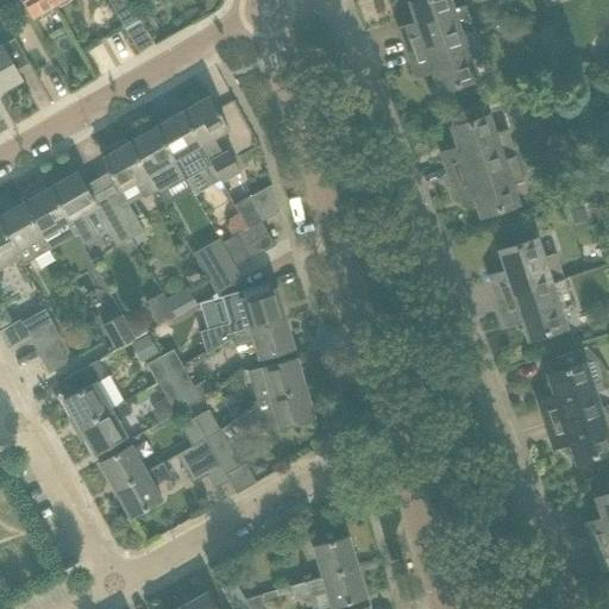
[(51,0),(20,0),(17,2),(25,17),(30,13),(32,17),(39,13),(42,18),(52,12),(49,7),(54,5),(51,0)]
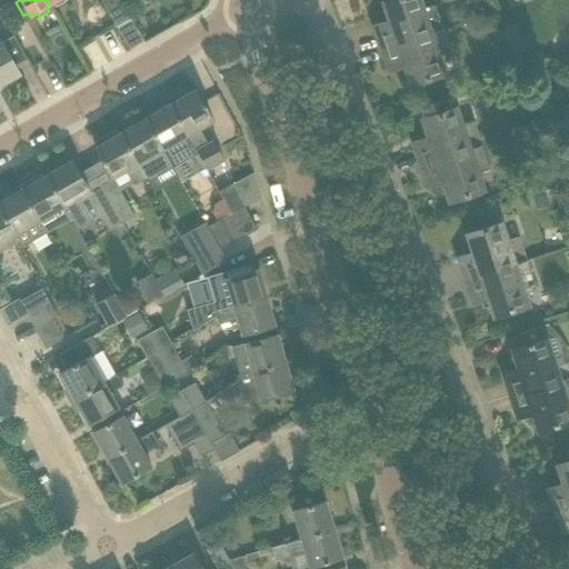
[(100,0),(116,27),(129,18),(118,0),(100,0)]
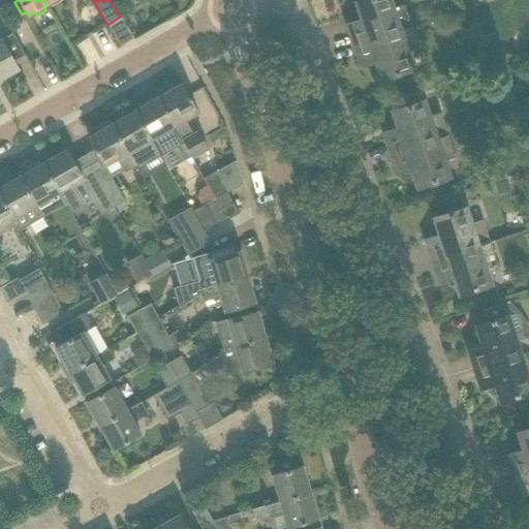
[(347,24),(354,44),(411,26),(404,4),(393,8),(390,0),(362,0),(355,2),(362,20),(347,24)]
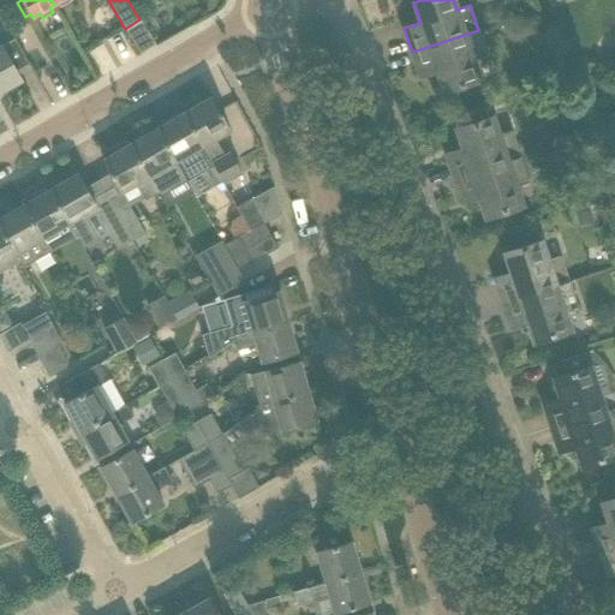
[(478,30),(412,52),(421,76),(436,71),(442,91),(478,79),(471,60),(487,55),(478,30)]
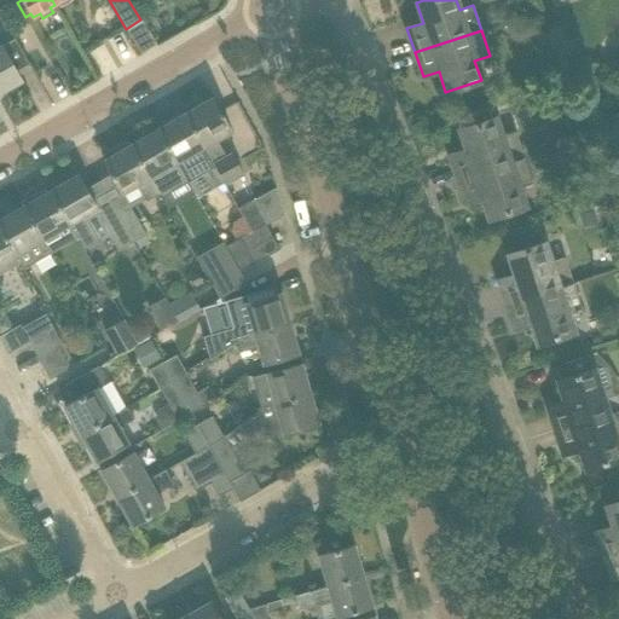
[(0,92),(21,80),(1,47),(0,47),(0,92)]
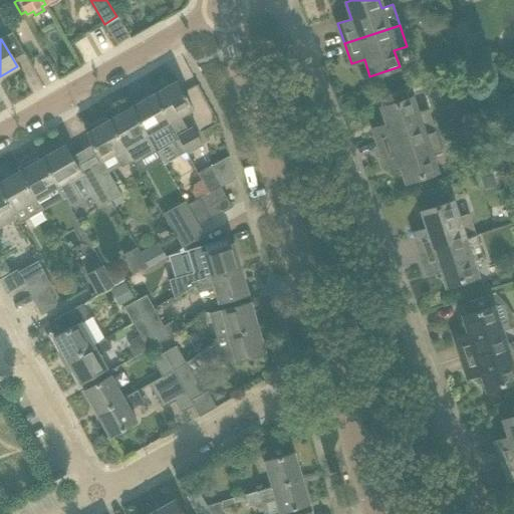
[(177,81),(154,94),(185,151),(187,154),(202,146),(192,127),(188,130),(180,115),(192,108),(177,81)]
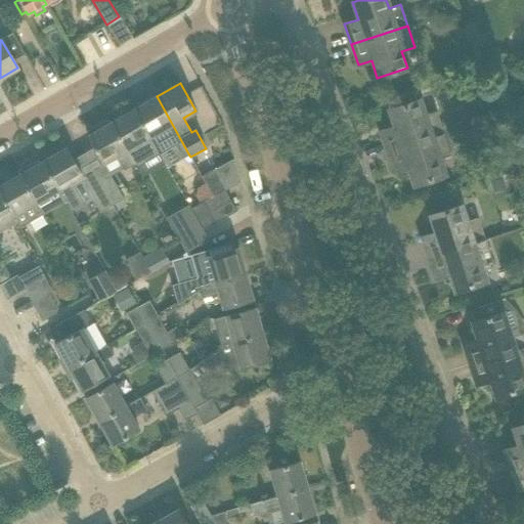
[(157,96),(133,110),(159,155),(176,144),(183,158),(188,154),(157,96)]
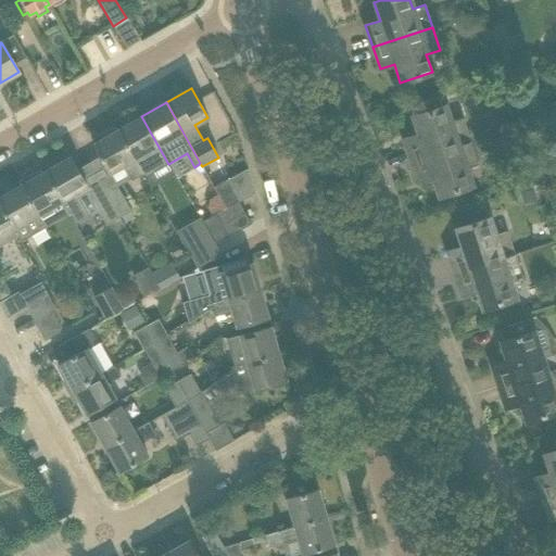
[(404,139),(411,161),(469,142),(462,119),(450,123),(444,105),(412,116),(418,135),(404,139)]
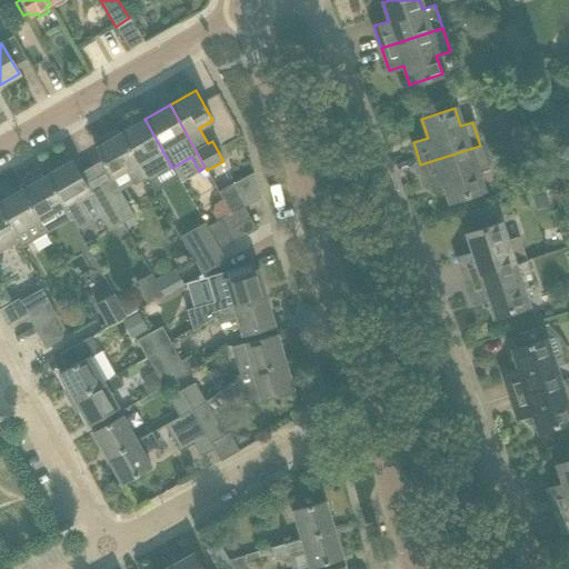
[(172,168),(145,119),(120,133),(146,179),(148,182),(172,168)]
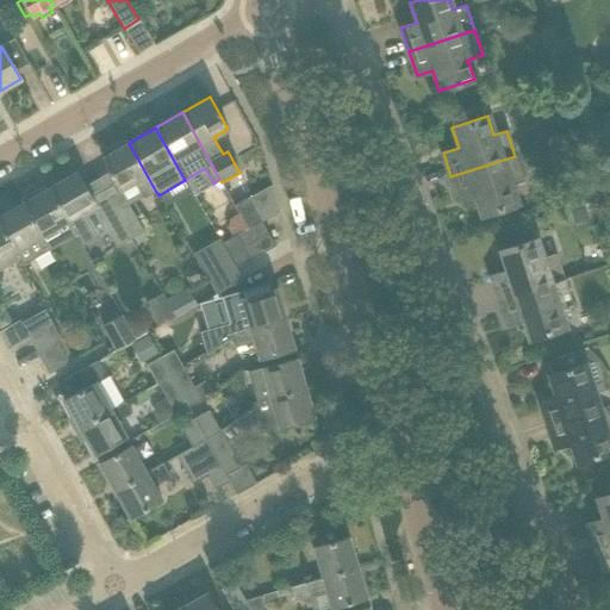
[(156,192),(129,143),(117,150),(114,145),(101,154),(104,157),(101,159),(113,179),(120,191),(135,182),(143,199),(156,192)]
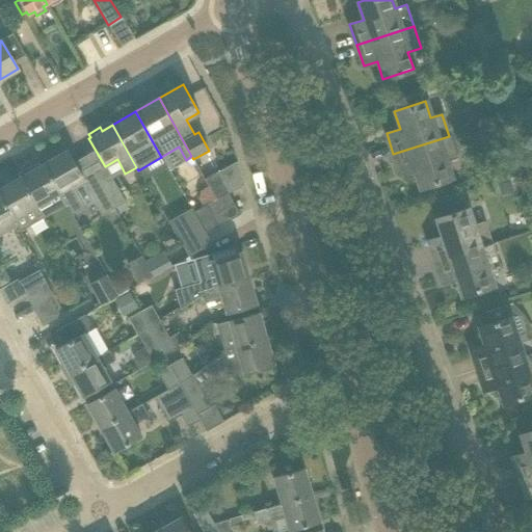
[(449,136),(393,154),(400,175),(414,169),(420,188),(451,178),(445,161),(456,157),(449,136)]
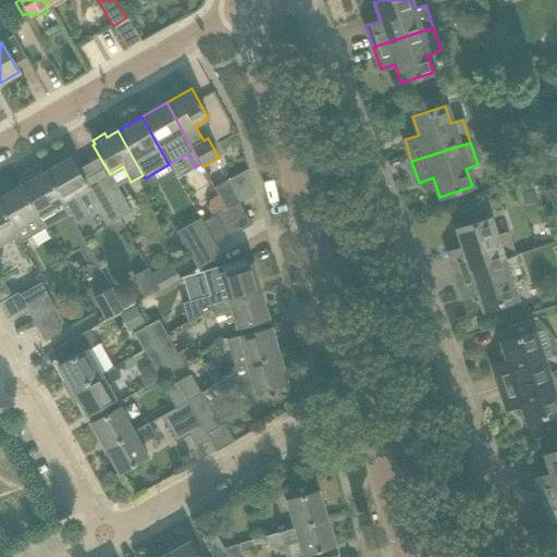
[(89,192),(87,187),(70,158),(46,172),(62,201),(70,213),(75,223),(87,217),(77,198),(89,192)]
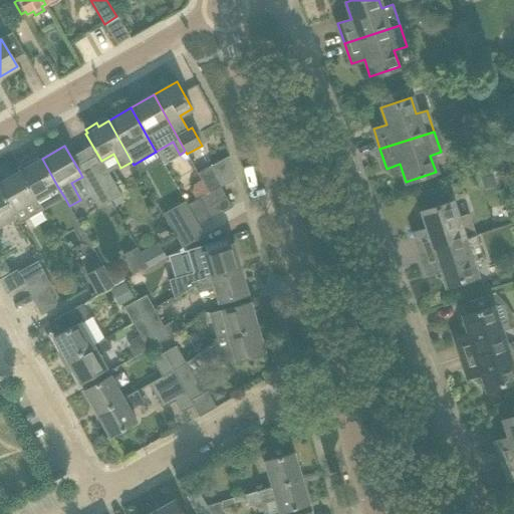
[(197,173),(208,193),(219,186),(220,187),(235,178),(229,157),(228,157),(197,173)]
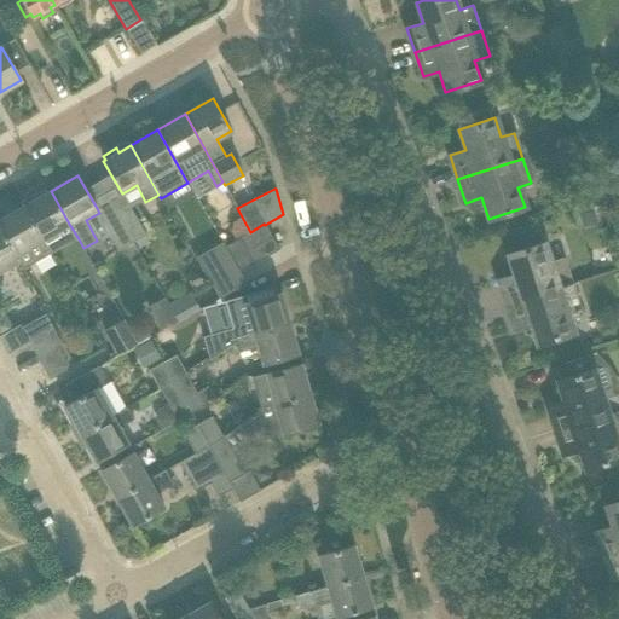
[(77,237),(69,224),(51,191),(38,198),(35,194),(22,202),(24,206),(23,207),(50,254),(77,237)]
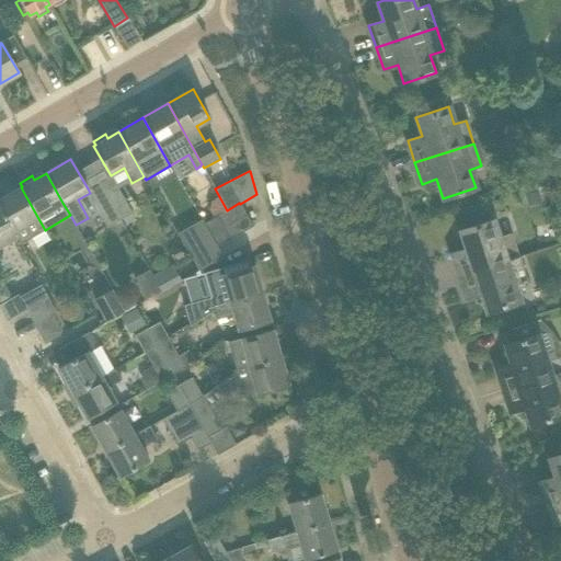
[(113,180),(102,186),(121,219),(132,213),(113,180)]
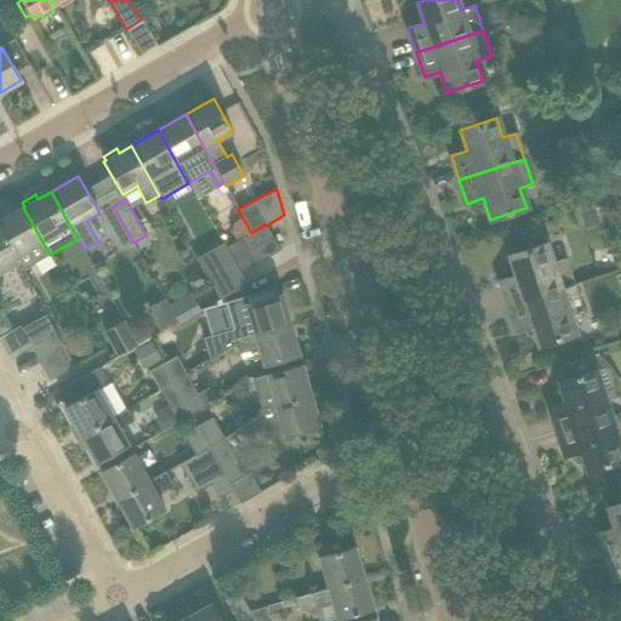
[(134,243),(113,206),(100,212),(121,250),(134,243)]
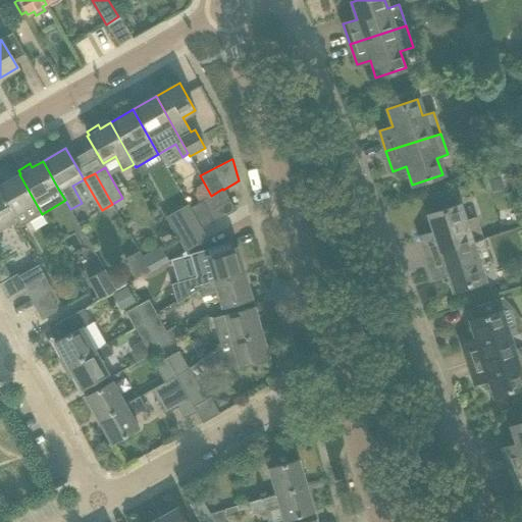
[(19,174),(0,185),(0,192),(12,215),(19,227),(42,214),(19,174)]
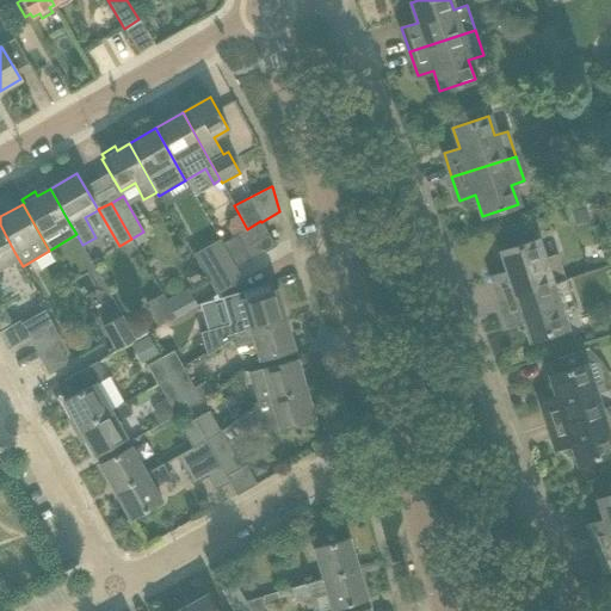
[(575,223),(588,218),(585,208),(572,211),(575,223)]
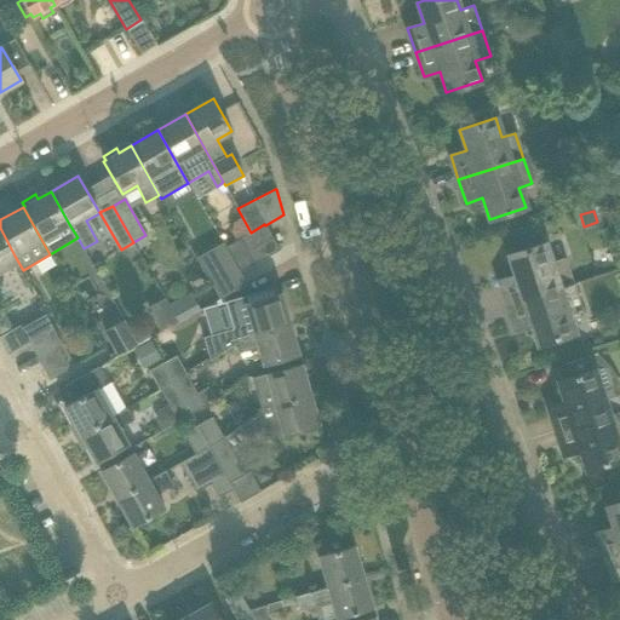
[(264,224),(251,233),(225,247),(240,273),(258,262),(280,250),(265,225),(264,224)]
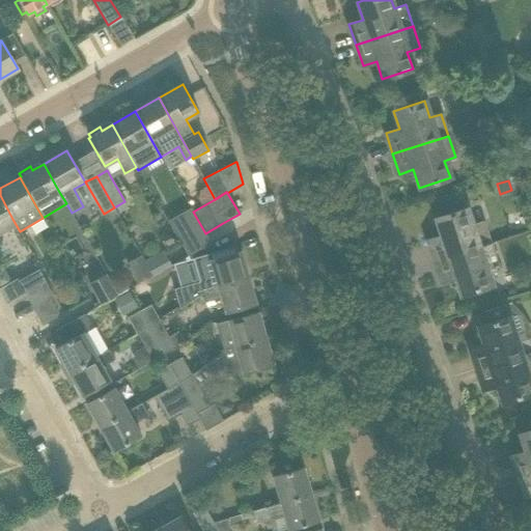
[(12,219),(0,195),(0,234),(7,230),(3,224),(12,219)]
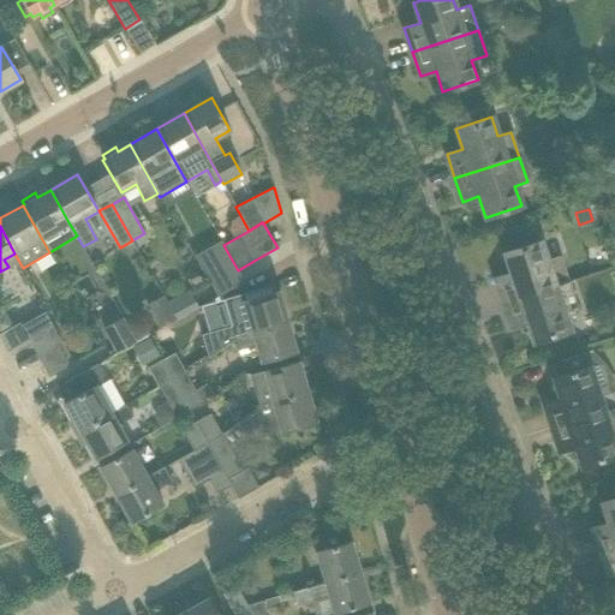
[(495,279),(503,303),(568,281),(560,256),(545,261),(539,242),(527,245),(505,254),(511,274),(495,279)]
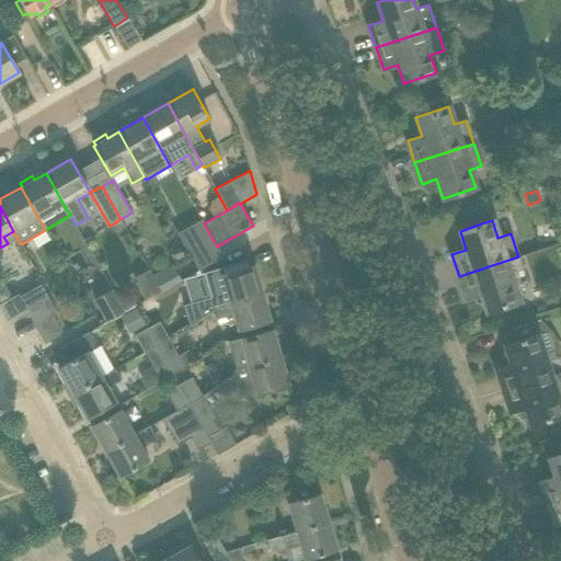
[(185,248),(198,271),(218,259),(210,245),(208,247),(203,239),(185,248)]
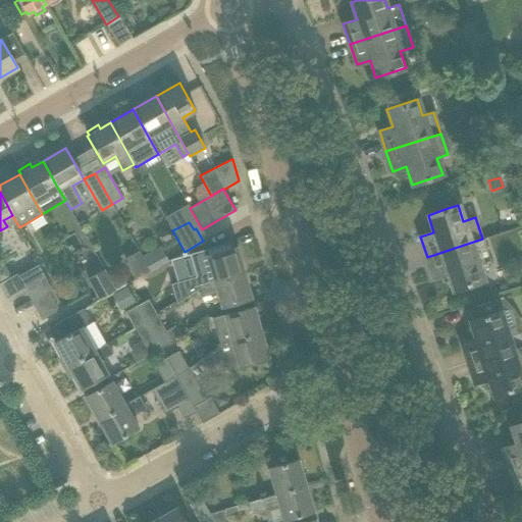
[(482,239),(427,257),(433,277),(447,273),(453,291),(483,280),(477,264),(489,260),(482,239)]
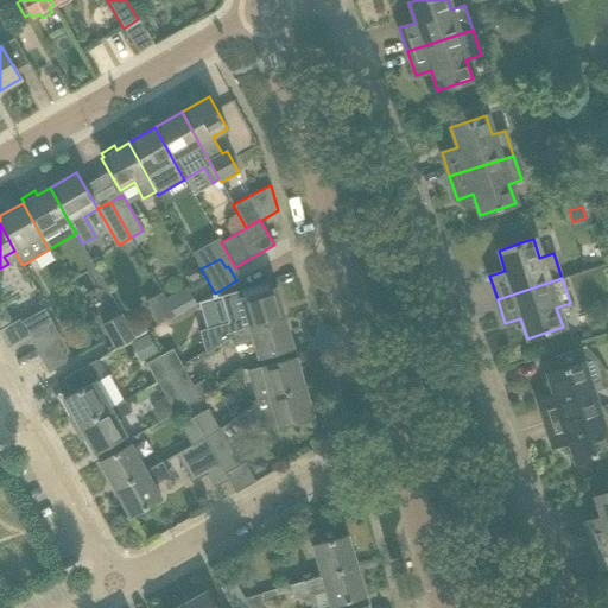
[(33,284),(10,291),(16,306),(26,303),(29,310),(40,306),(33,284)]
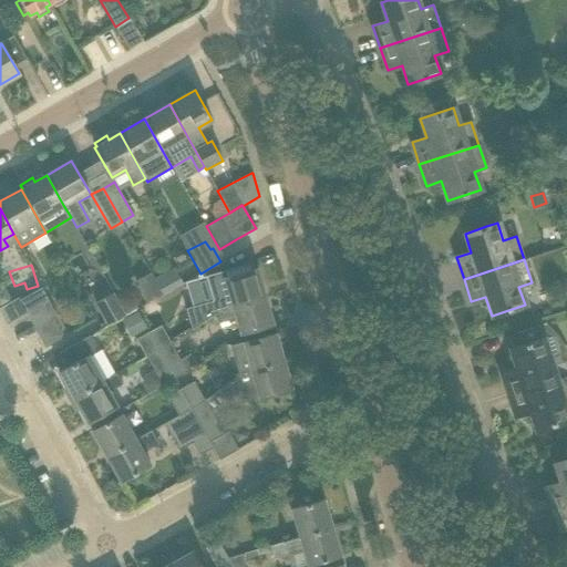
[(155,277),(164,294),(184,282),(175,267),(155,277)]
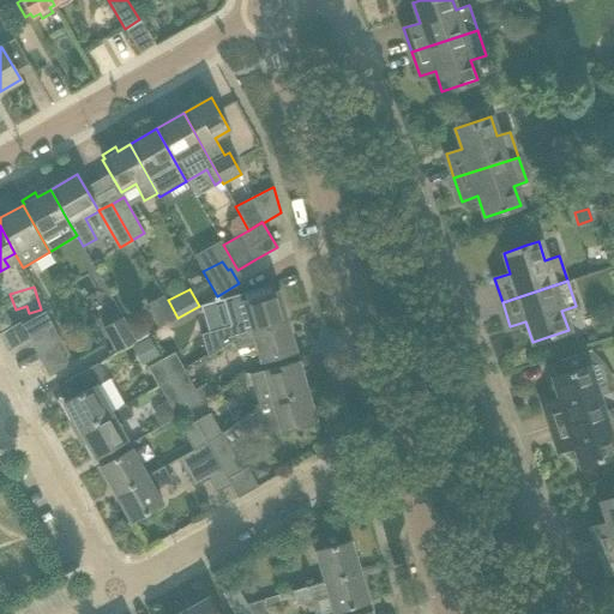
[(242,300),(252,331),(287,320),(278,290),(242,300)]
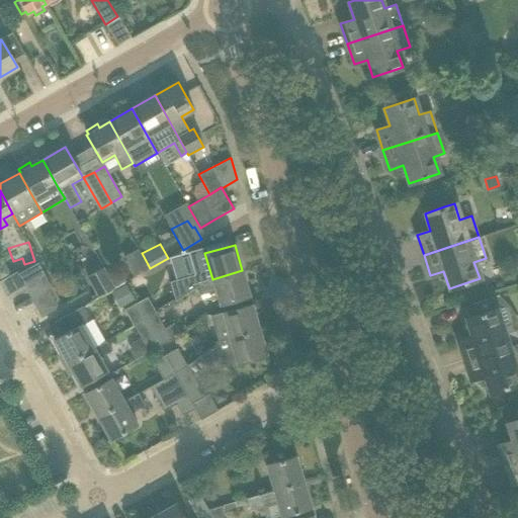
[(122,257),(133,276),(148,268),(138,249),(122,257)]
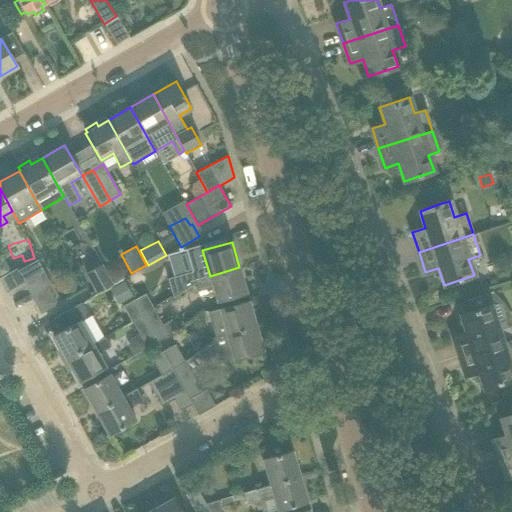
[(17,271),(23,282),(43,270),(37,260),(17,271)]
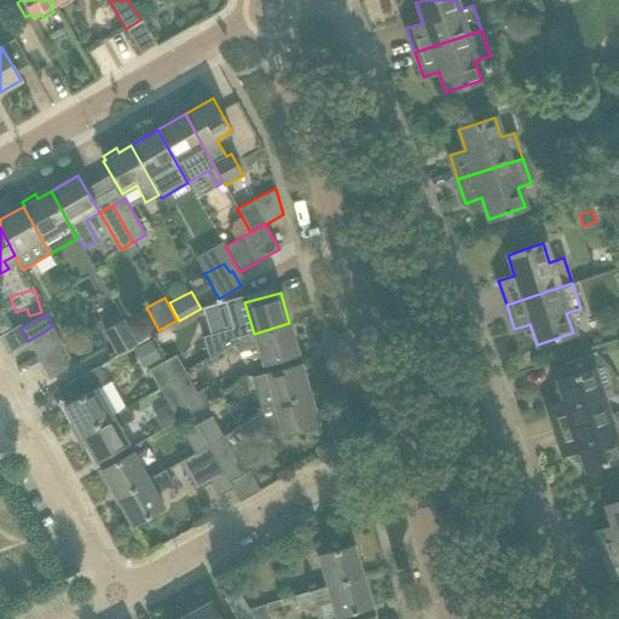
[(5,317),(0,319),(0,336),(12,330),(5,317)]
